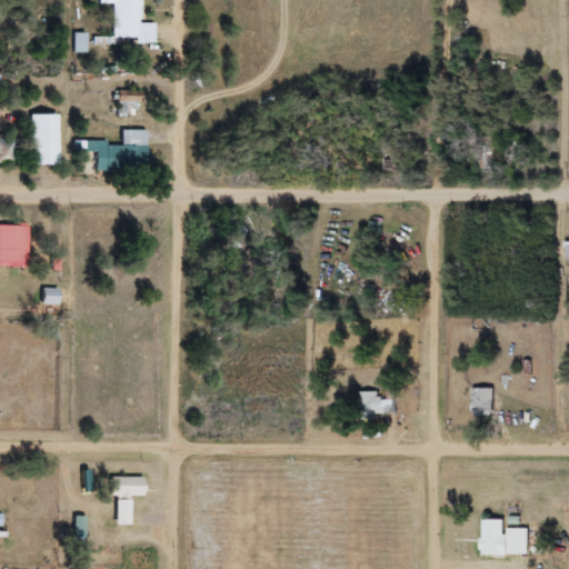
[(140,0),(112,1),(113,38),(136,37),(136,43),(155,43),(155,22),(141,23),(140,0)]
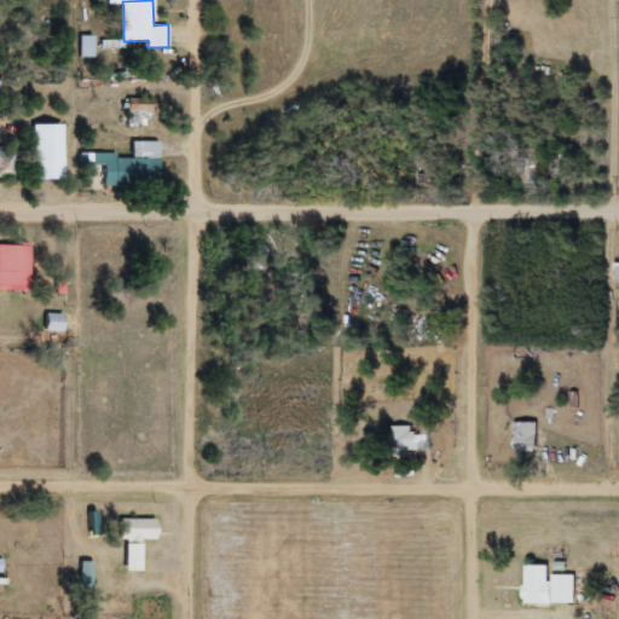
[(80,57),(93,57),(93,35),(80,35),(80,57)]
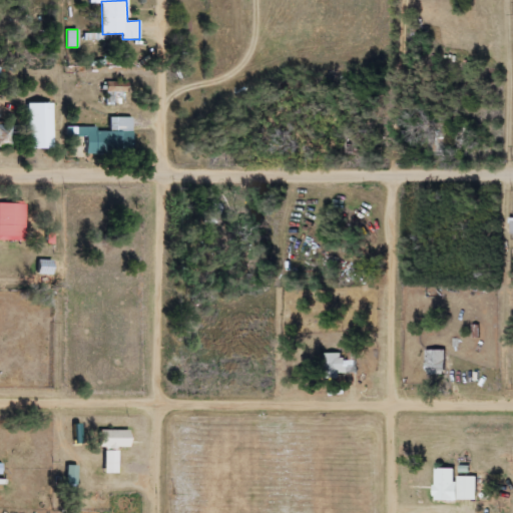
[(127,81),(105,81),(105,91),(126,92),(127,81)]
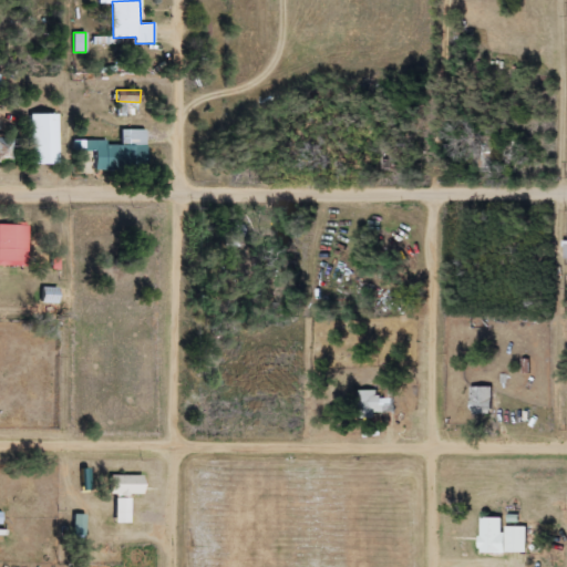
[(29,113),(30,164),(57,163),(55,113),(29,113)]
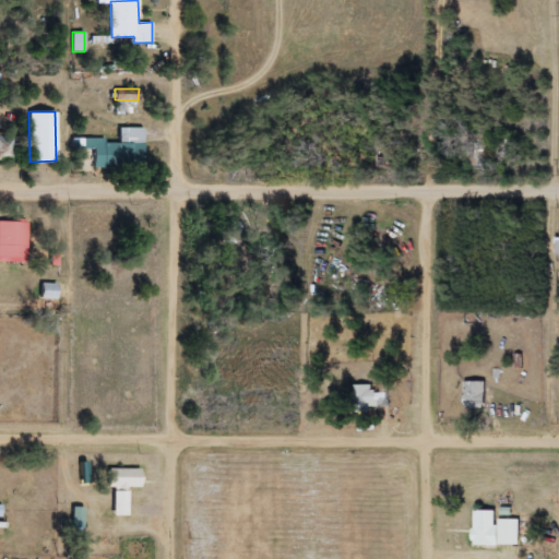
[(143,128),(119,127),(119,143),(106,143),(106,139),(82,138),(82,149),(94,149),(93,168),(142,169),(143,128)]
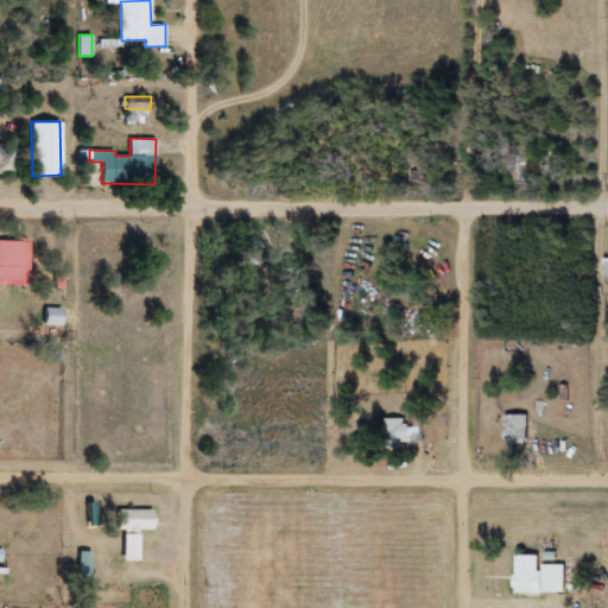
[(0,173),(14,175),(16,152),(0,151),(0,173)]
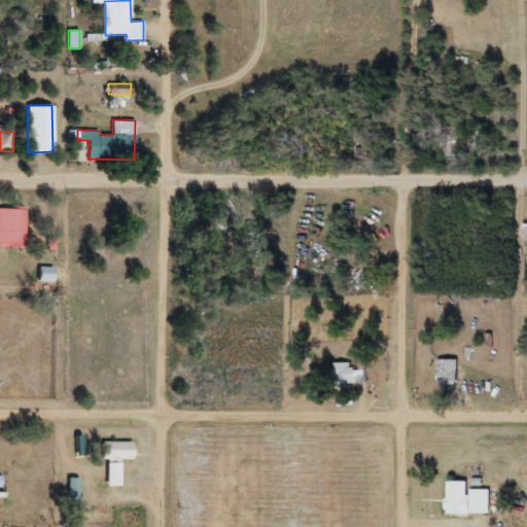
[(207,207),(206,230),(226,230),(227,207),(207,207)]
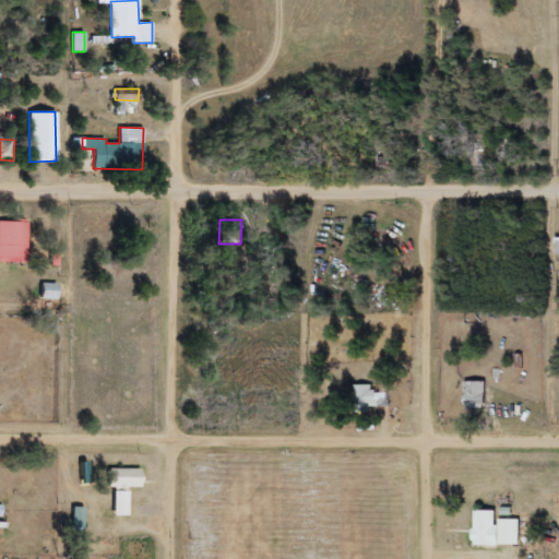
[(0,261),(25,262),(27,222),(0,221),(0,261)]
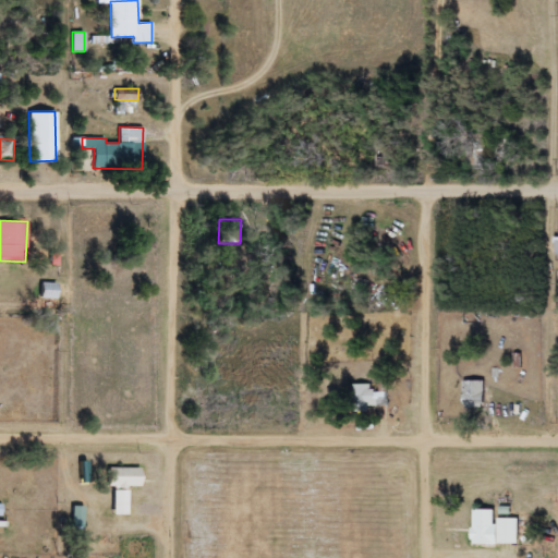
[(463,407),(485,407),(485,380),(463,380),(463,407)]
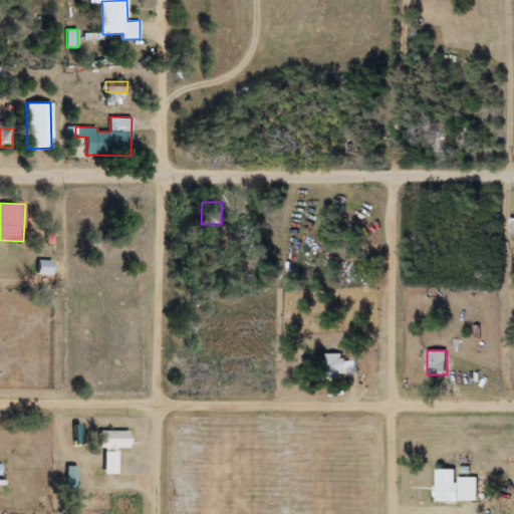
[(356,373),(355,360),(343,361),(342,353),(324,354),(325,379),(339,379),(339,374),(356,373)]
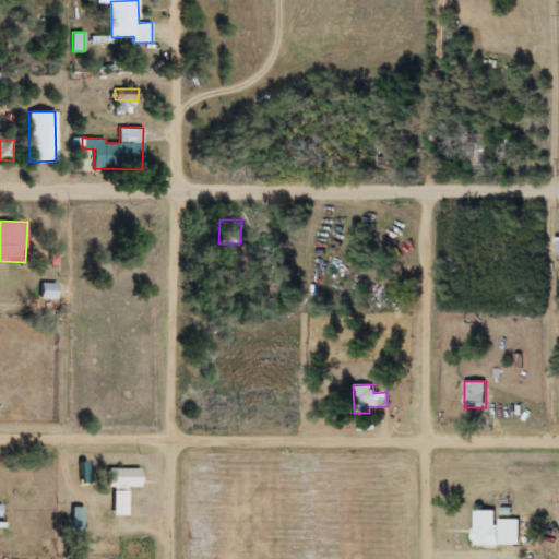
[(107,488),(140,488),(140,468),(107,468),(107,488)]
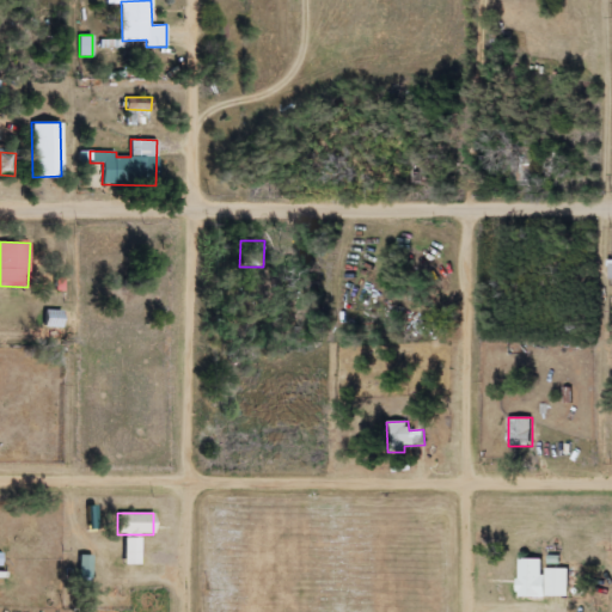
[(139,537),(123,537),(122,564),(139,564),(139,537)]
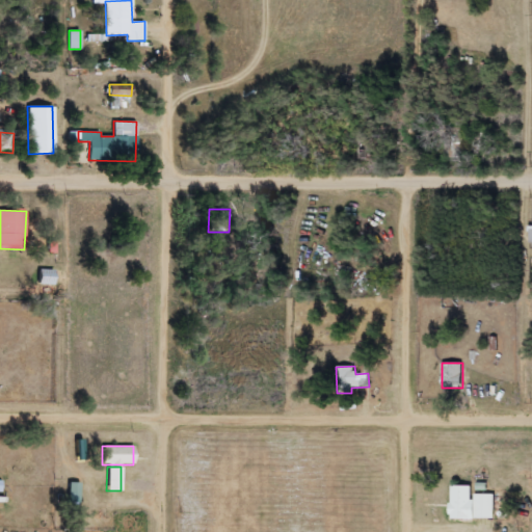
[(495,495),(473,495),(472,486),(450,486),(451,520),(495,519),(495,495)]
